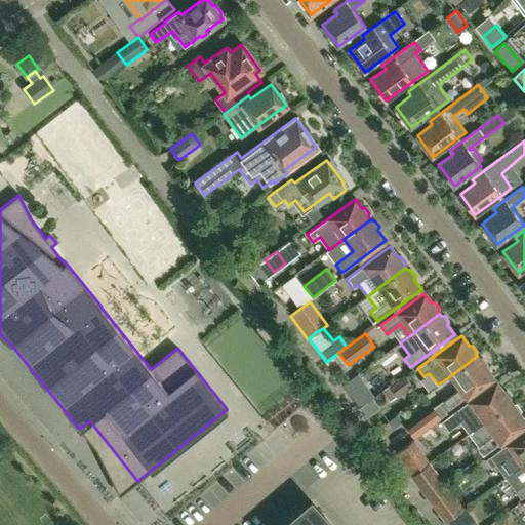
[(448,410),(492,377),(485,367),(486,364),(482,359),(478,359),(477,356),(451,375),(460,388),(433,408),(433,406),(405,427),(414,438),(446,415),(447,414),(445,412),(448,410)]
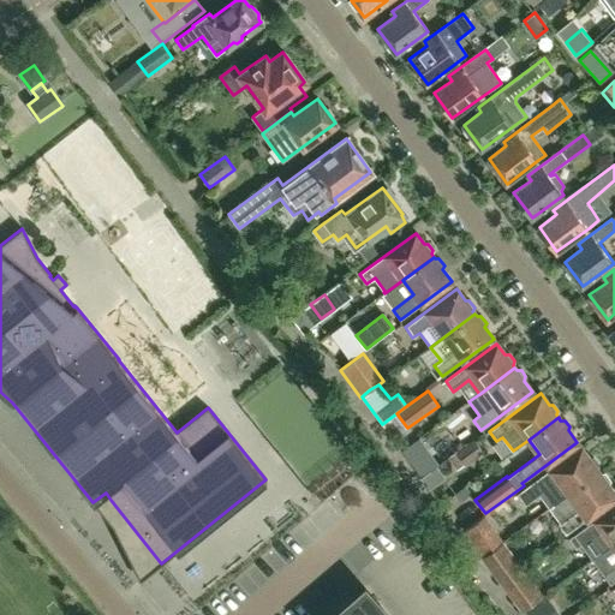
[(473,441),(472,440),(454,453),(458,457),(464,466),(466,465),(489,447),(481,436),(473,441)]
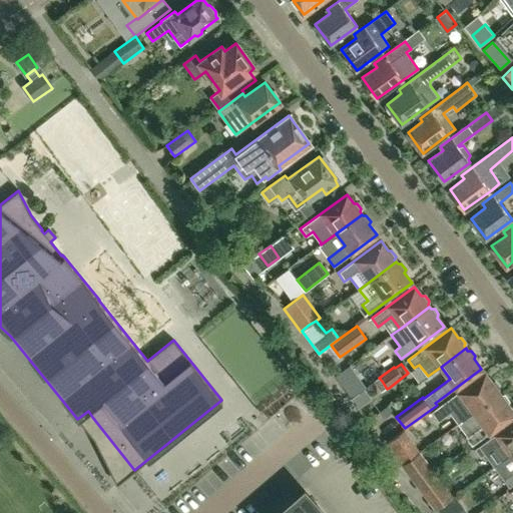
[(351,365),(335,376),(339,382),(355,371),(351,365)]
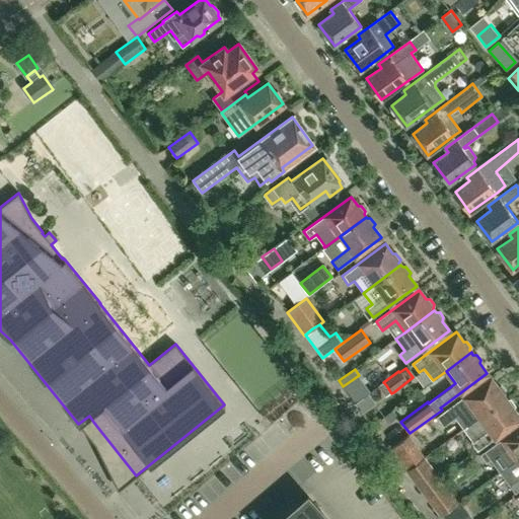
[(467,426),(505,398),(503,395),(504,391),(500,386),(496,386),(490,377),(436,417),(443,426),(453,418),(462,429),(466,426),(467,426)]
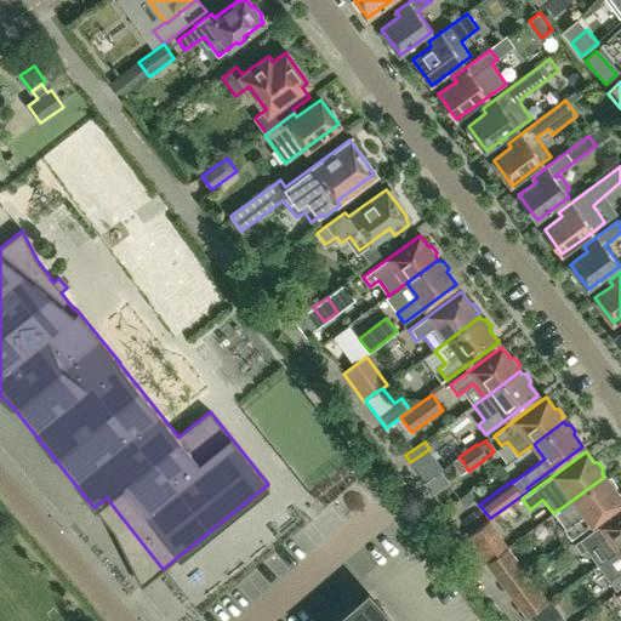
[(432,484),(444,501),(472,482),(460,465),(432,484)]
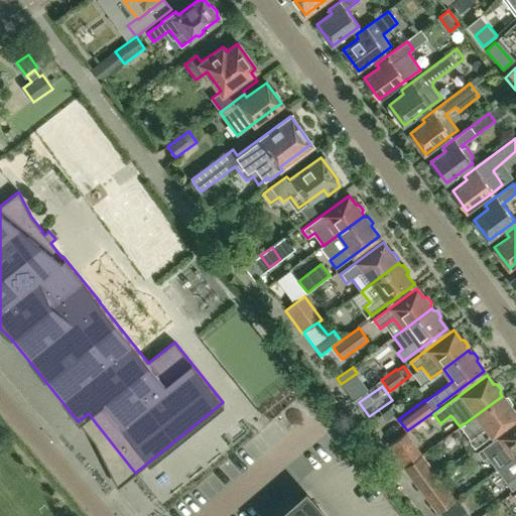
[(503,397),(502,396),(465,423),(464,423),(460,426),(469,438),(468,439),(474,448),(515,416),(515,414),(510,406),(511,403),(507,397),(503,397)]
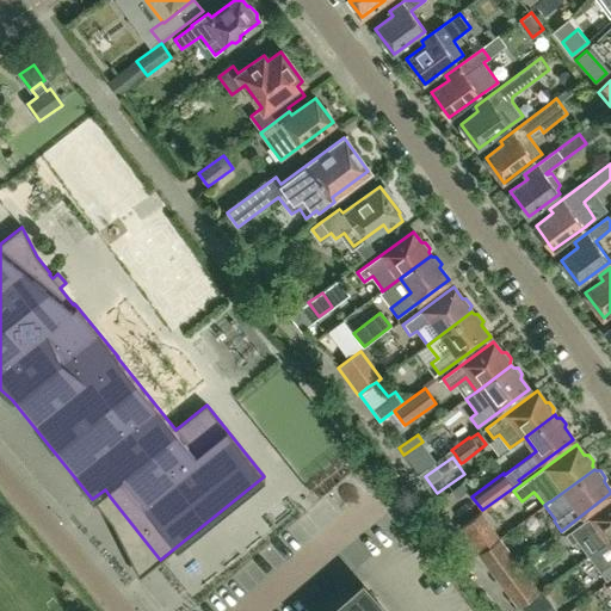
[(610,501),(571,531),(588,556),(610,538),(610,501)]
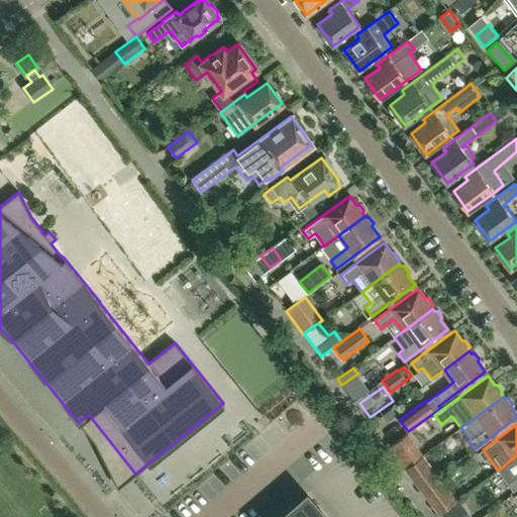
[(421,492),(439,479),(421,455),(404,470),(421,492)]
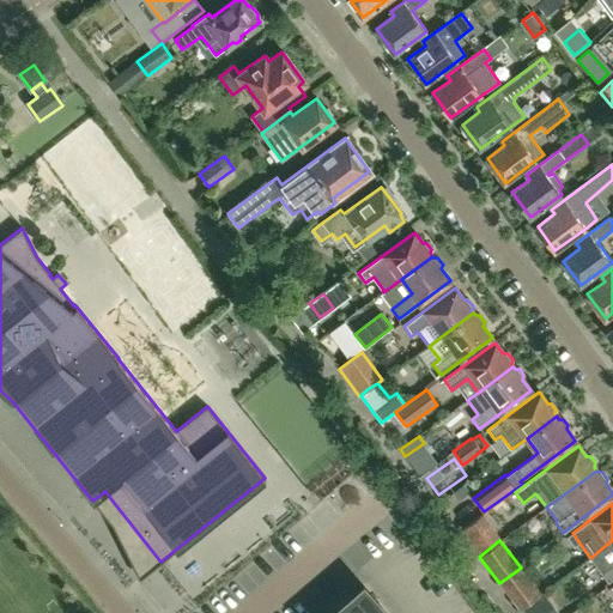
[(612,540),(590,558),(608,582),(612,578),(612,540)]
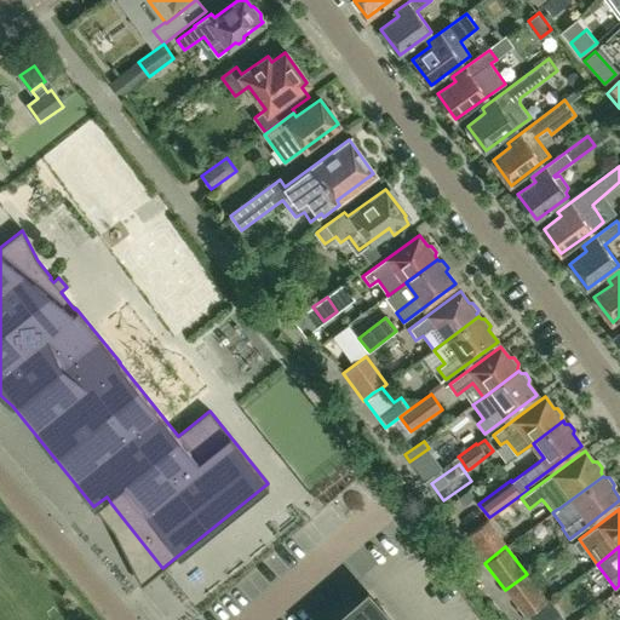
[(546,601),(527,574),(505,590),(526,616),(546,601)]
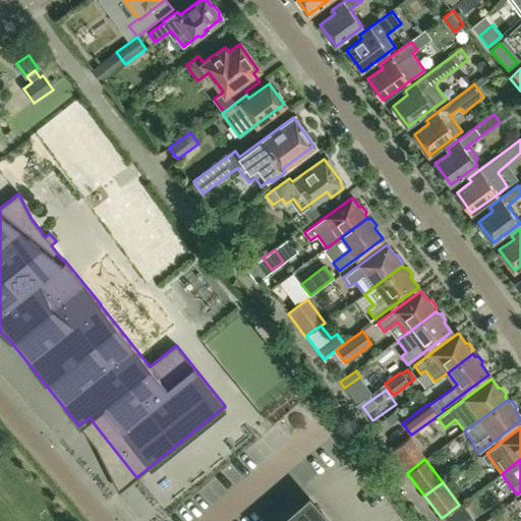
[(328,520),(308,499),(283,520),(328,520)]
